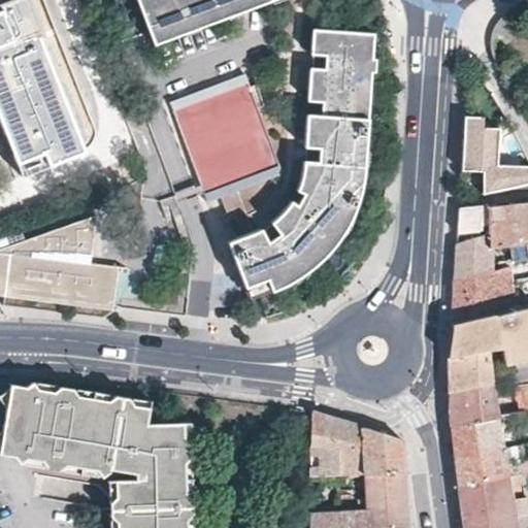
[(135,0),(150,38),(251,0),(135,0)]
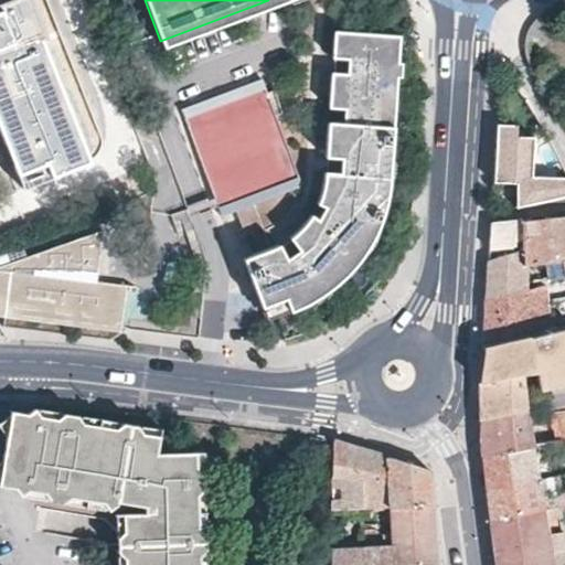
[(92,158),(31,1),(0,12),(0,113),(28,183),(92,158)]
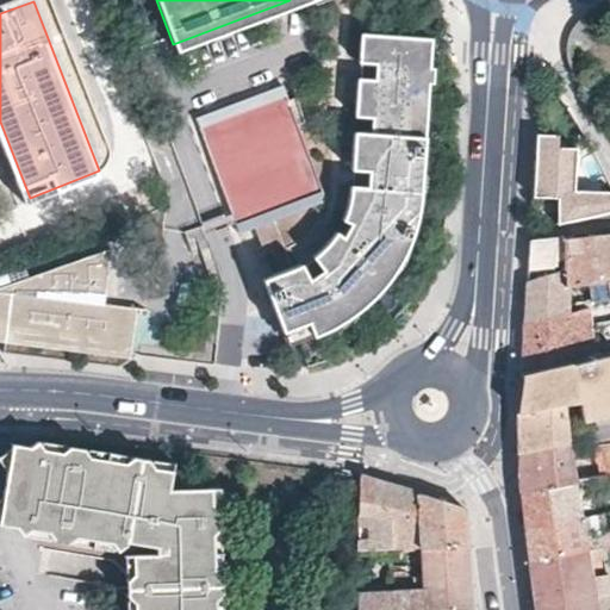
[(414,179),(416,141),(394,139),(394,125),(416,126),(418,87),(403,87),(404,72),(419,73),(421,43),(349,39),(348,68),(369,69),(368,85),(348,83),(346,122),(362,123),(361,138),(344,137),(342,175),(363,176),(362,192),(342,191),(340,206),(332,224),(341,229),(334,241),(327,236),(316,250),(304,261),(317,279),(303,287),(292,268),(261,280),(280,335),(300,327),(305,341),(327,331),(318,316),(336,304),(347,318),(369,297),(386,277),(368,265),(379,246),(398,254),(409,222),(412,195),(397,195),(398,179),(414,179)]
